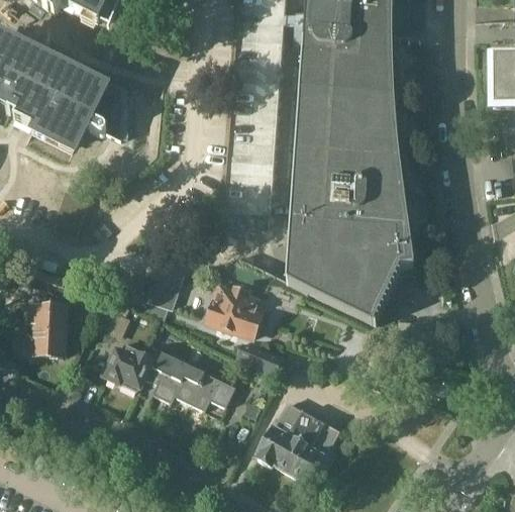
[(63,4),(70,8),(98,22),(109,0),(36,0),(54,13),(61,3),(63,4)]
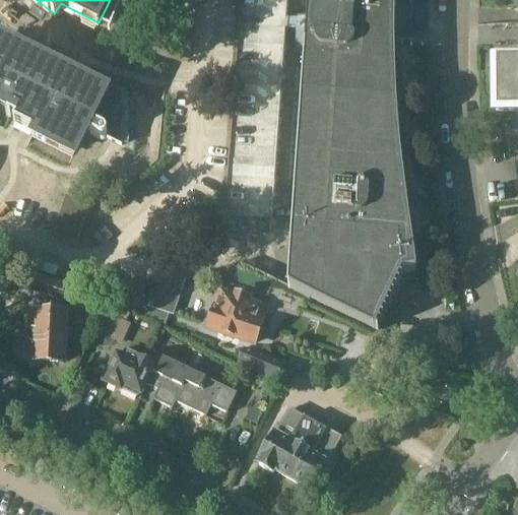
[(406,269),(416,267),(404,179),(398,121),(396,91),(395,63),(395,37),(395,15),(395,0),(308,0),(287,285),(378,328),(406,269)]
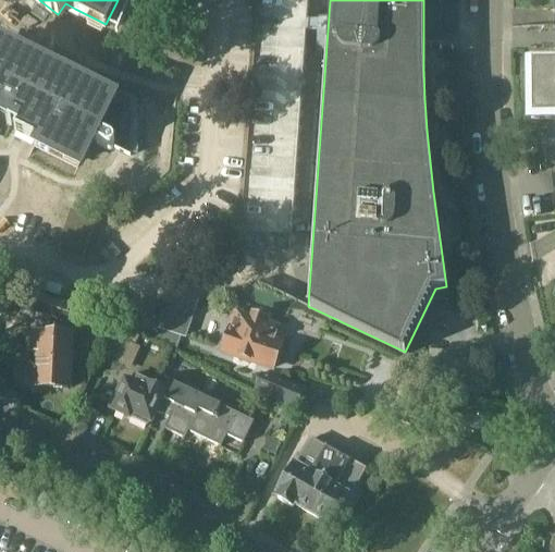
[(0,117),(16,125),(14,129),(16,130),(25,134),(35,139),(37,135),(82,157),(91,137),(107,146),(108,146),(109,146),(110,146),(111,146),(112,145),(113,145),(113,144),(130,152),(131,150),(131,147),(131,143),(131,140),(131,138),(130,135),(130,133),(130,131),(130,129),(130,126),(131,125),(131,122),(131,120),(131,118),(131,115),(130,113),(130,111),(128,109),(128,107),(130,105),(130,102),(130,100),(113,92),(70,70),(63,82),(45,72),(36,68),(0,49),(0,117)]
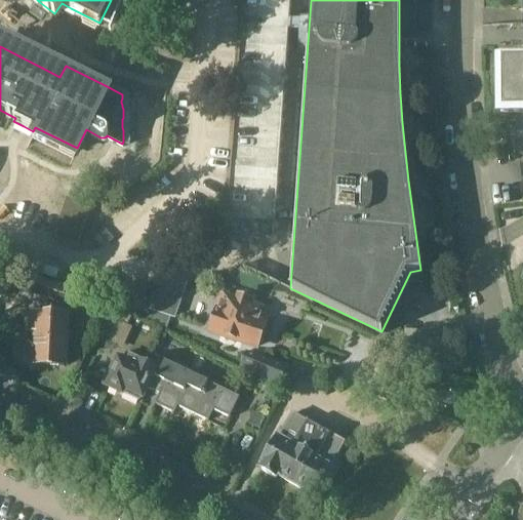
[(500,108),(522,108),(522,54),(500,54),(500,108)]
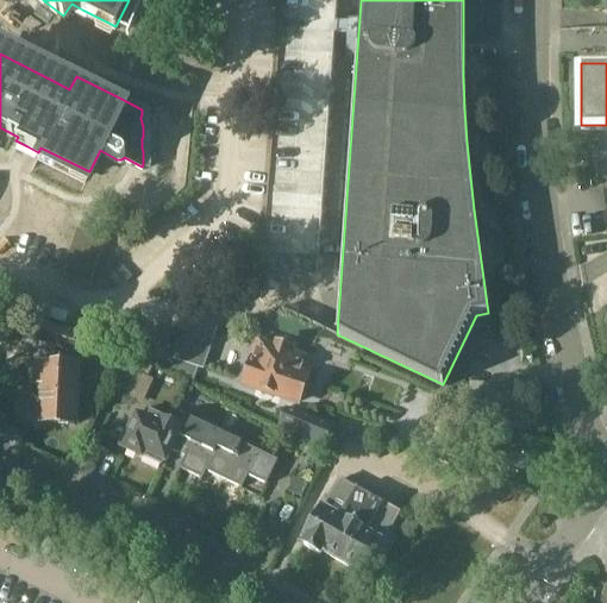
[(95,338),(68,328),(62,345),(91,355),(95,338)]
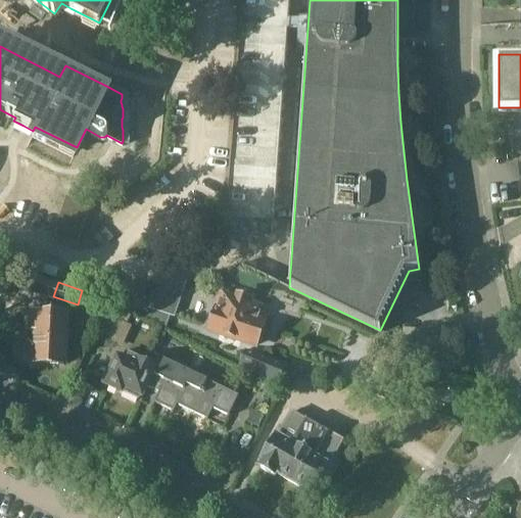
[(261,325),(266,309),(245,302),(247,296),(235,292),(234,298),(219,293),(208,326),(255,341),(256,337),(261,336),(263,329),(261,325)]
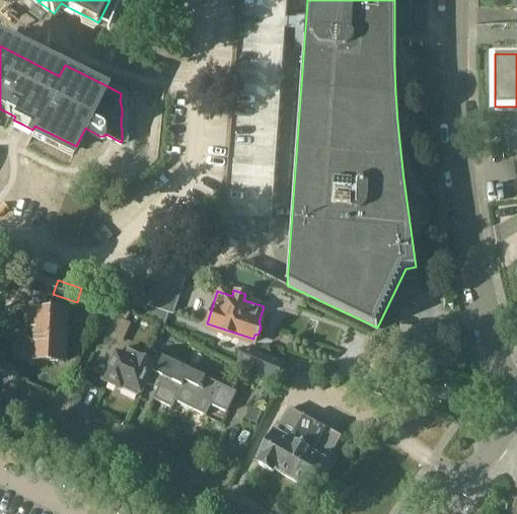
[(35,323),(34,353),(34,357),(63,358),(65,309),(25,308),(25,323),(35,323)]
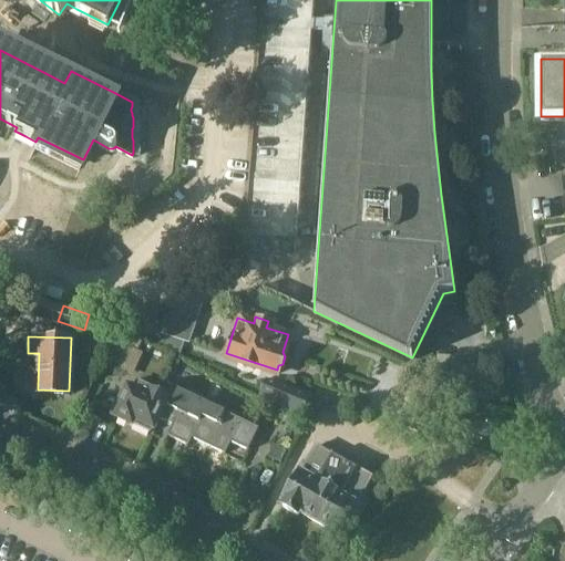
[(131,371),(141,350),(114,336),(104,357),(131,371)]
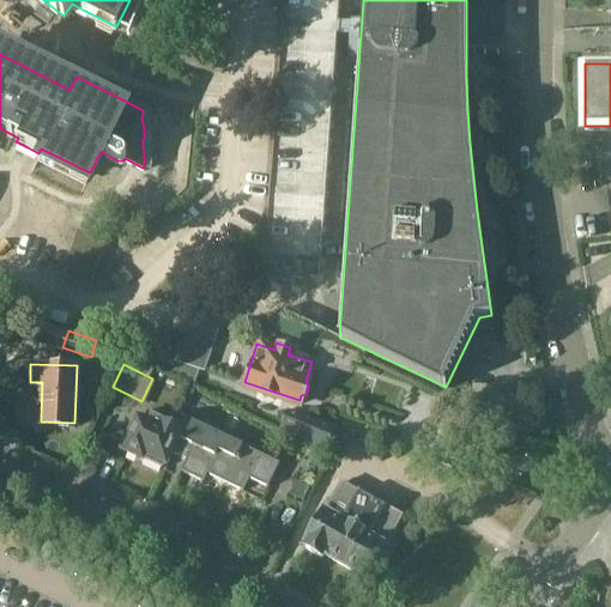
[(285,406),(278,423),(324,447),(334,423),(285,406)]
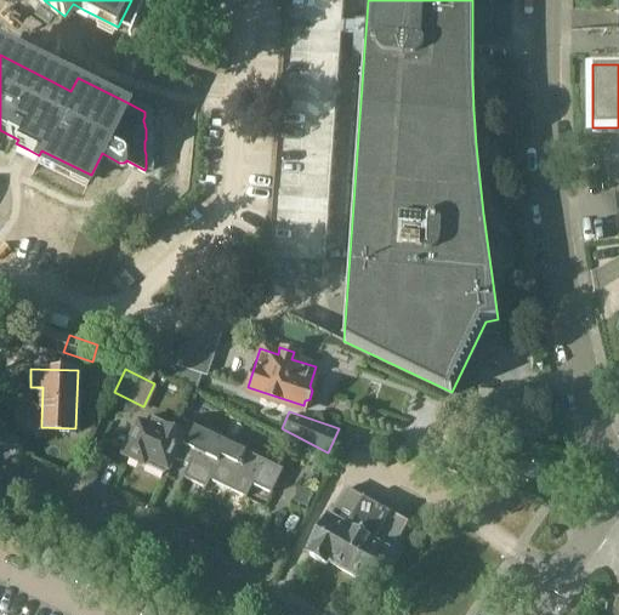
[(163,470),(175,446),(182,432),(171,426),(153,416),(152,420),(141,414),(123,450),(163,470)]
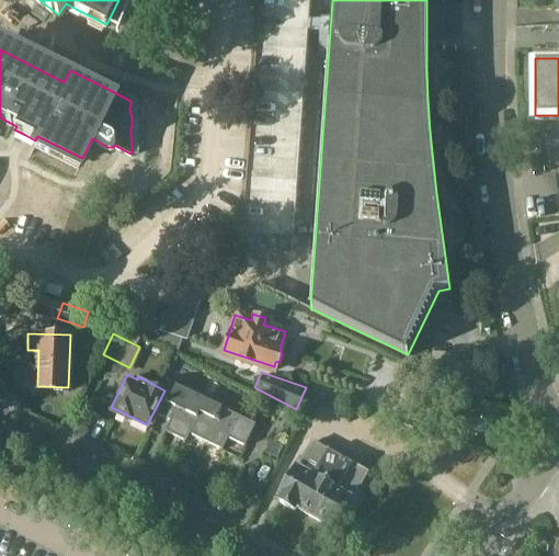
[(155,385),(164,390),(158,404),(172,411),(163,427),(184,438),(187,430),(221,447),(228,434),(243,442),(254,422),(160,375),(155,385)]
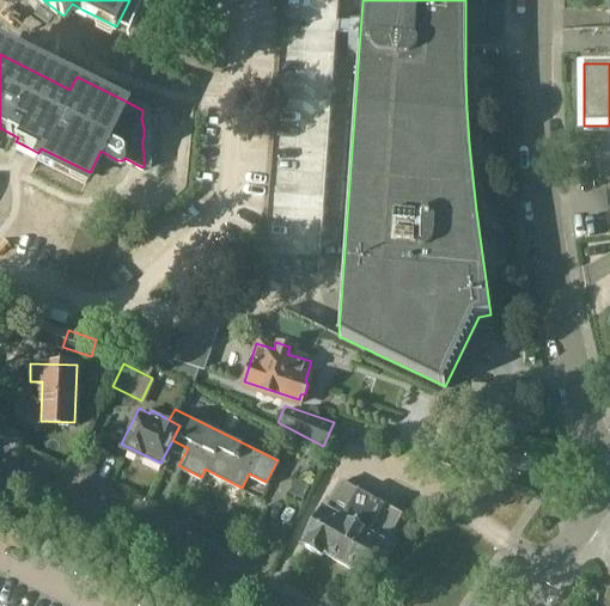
[(361,573),(397,510),(341,478),(305,539),(306,540),(305,543),(321,552),(323,550),(361,573)]
